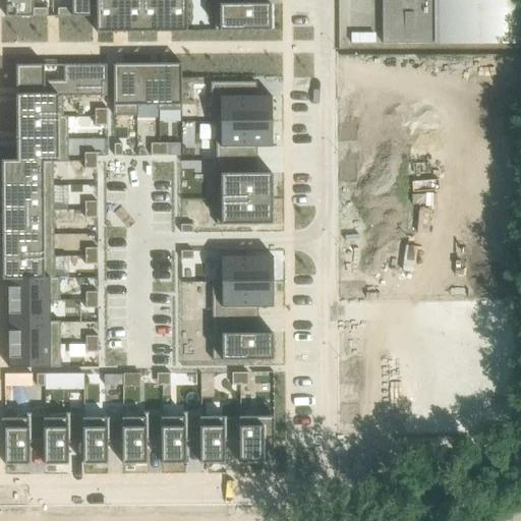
[(6,0),(6,17),(48,16),(48,8),(34,8),(33,0),(6,0)]
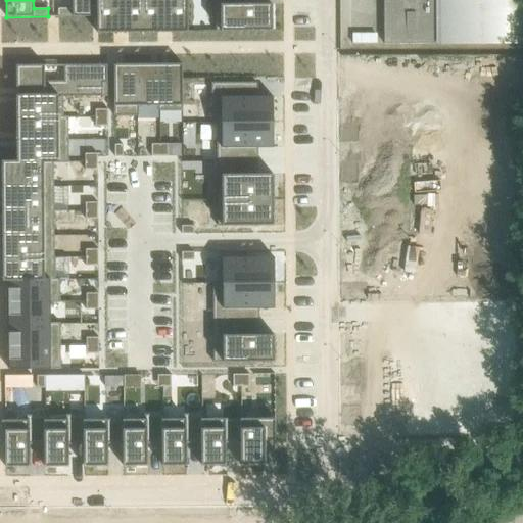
[(73,0),(73,8),(58,8),(58,16),(97,16),(98,16),(98,0),(73,0)]
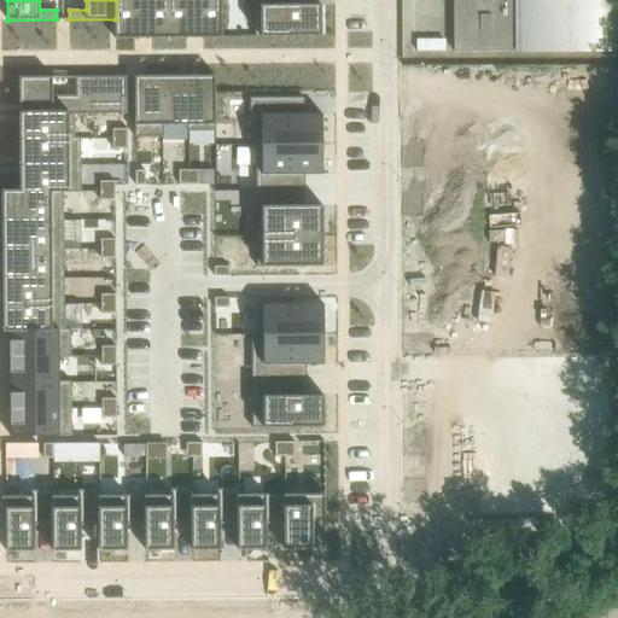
[(116,0),(116,19),(115,19),(115,39),(143,39),(141,0),(116,0)]
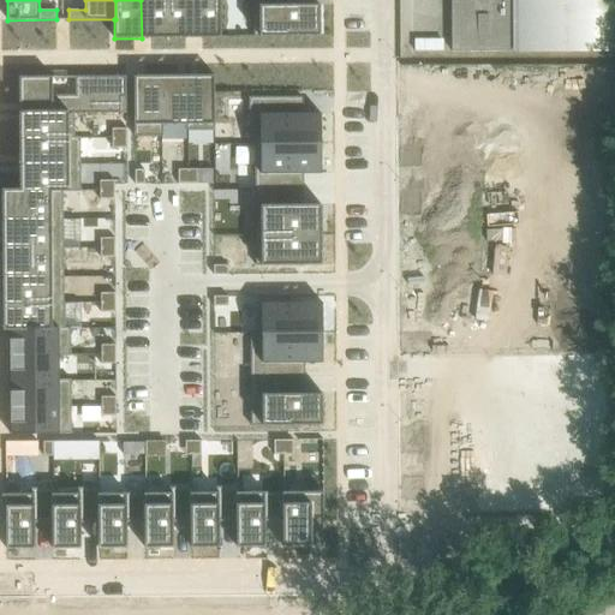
[(167,0),(141,0),(142,39),(168,39),(167,0)]
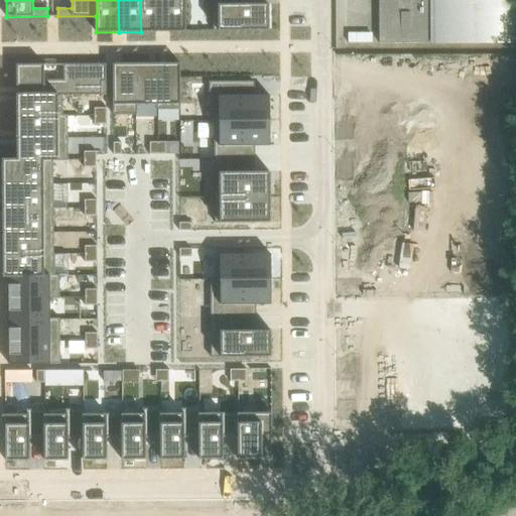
[(161,0),(140,0),(141,32),(162,31),(161,0)]
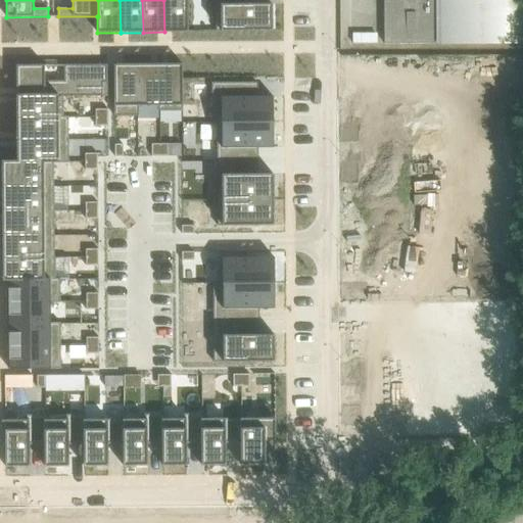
[(187,0),(163,0),(164,32),(188,32),(188,31),(187,0)]
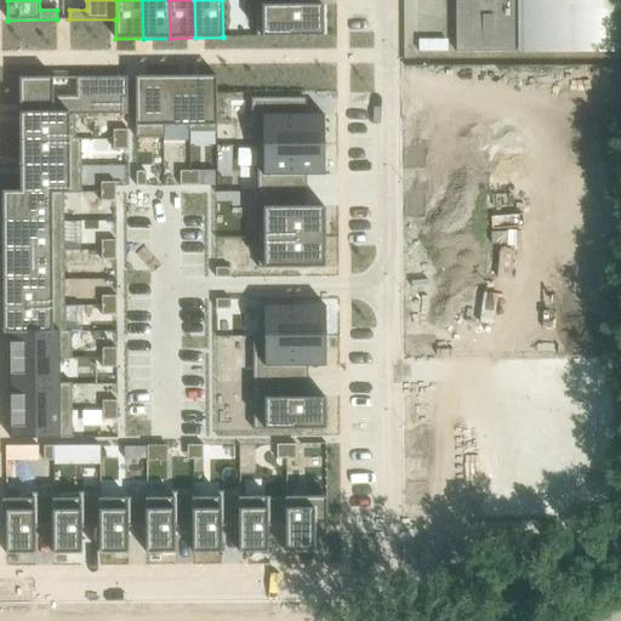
[(294,0),(256,0),(256,35),(256,36),(324,36),(323,5),(305,5),(294,5),(294,0)]
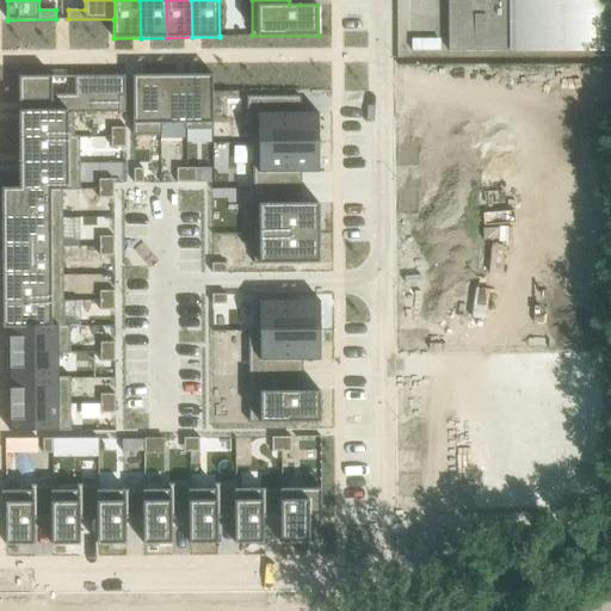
[(610,49),(610,0),(448,0),(448,51),(610,49)]
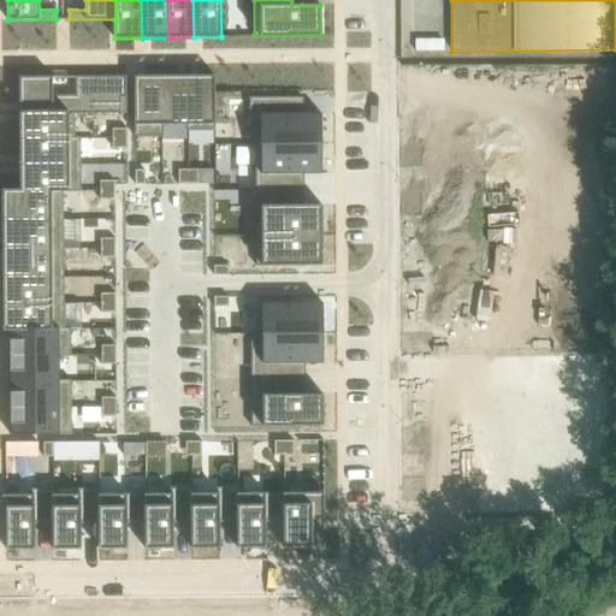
[(188,124),(187,124),(187,130),(215,130),(214,75),(188,76),(188,124)]
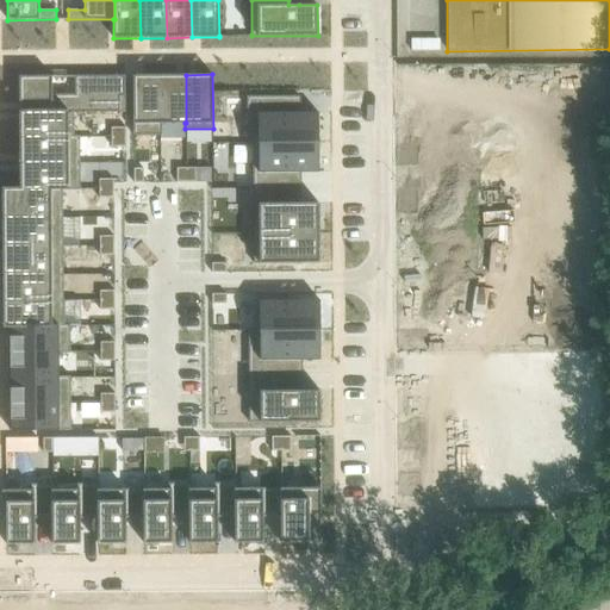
[(53,76),(19,76),(19,112),(74,111),(74,112),(125,112),(125,110),(120,110),(120,104),(125,104),(125,75),(75,75),(75,94),(53,94),(53,76)]
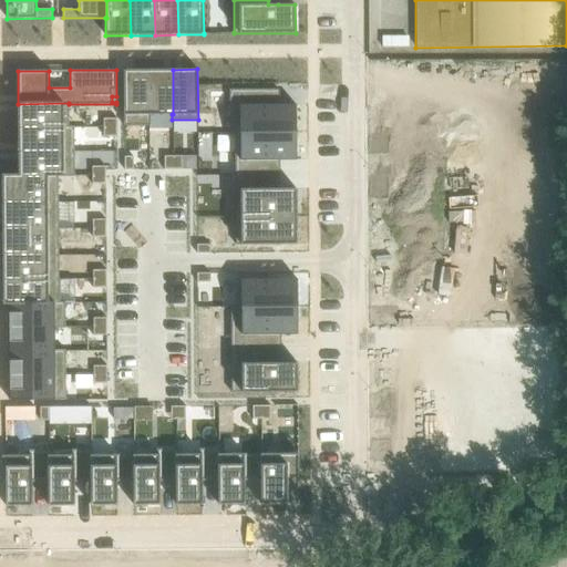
[(148,70),(124,70),(124,125),(151,125),(151,115),(148,115),(148,70)]
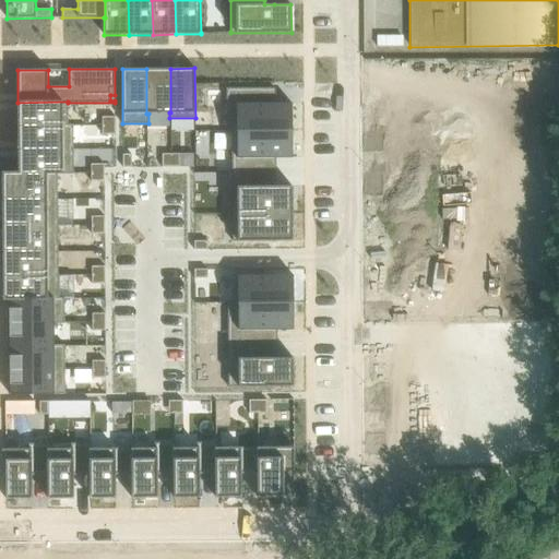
[(170,69),(146,69),(146,114),(149,114),(169,113),(170,113),(170,69)]
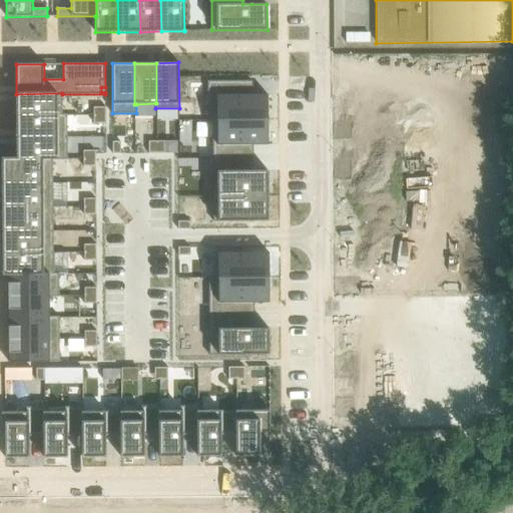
[(251,80),(207,81),(207,121),(212,121),(212,120),(268,119),(268,94),(252,94),(243,94),(243,82),(251,82),(251,80)]
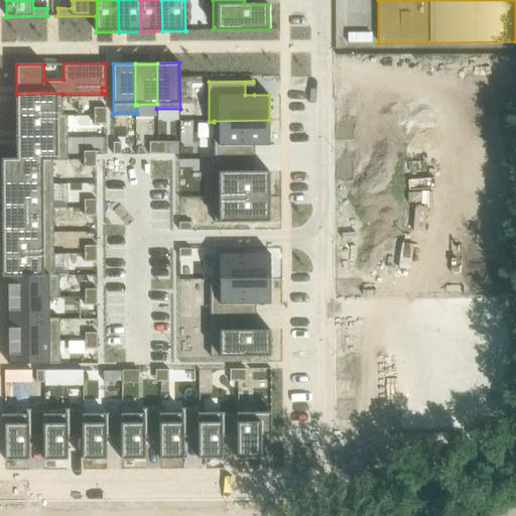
[(62,94),(16,95),(16,116),(62,116),(62,115),(62,95),(62,94)]
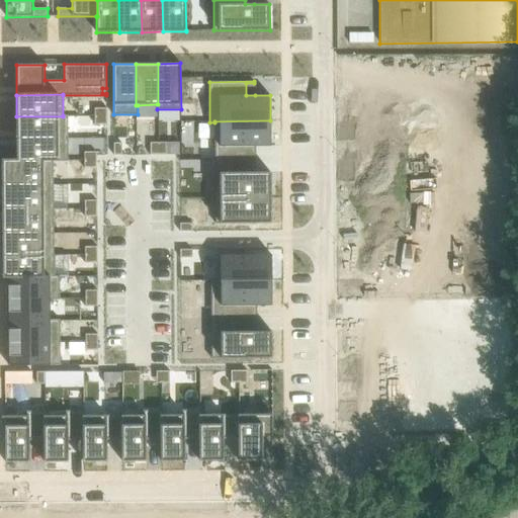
[(106,108),(94,108),(94,116),(107,116),(106,108)]
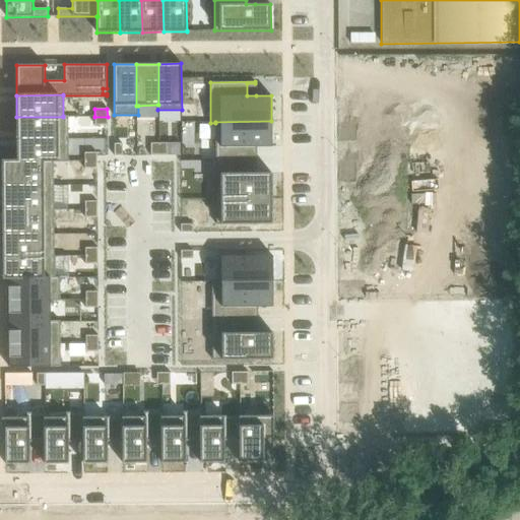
[(63,117),(16,117),(17,139),(68,138),(68,116),(63,116),(63,117)]
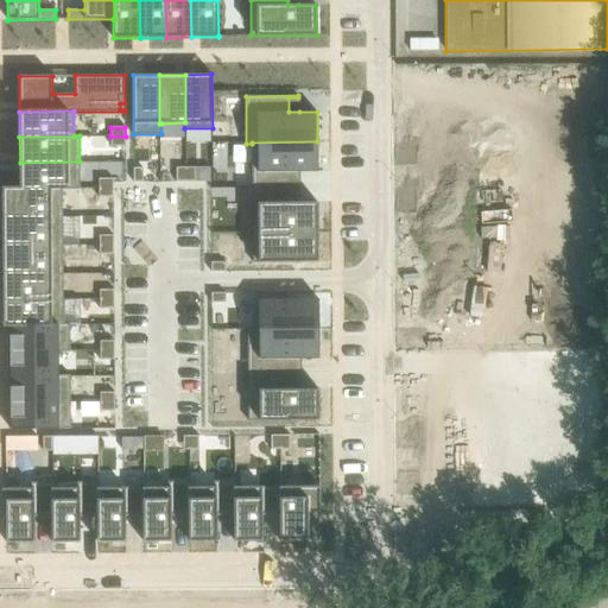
[(126,137),(111,137),(111,146),(126,146),(126,137)]
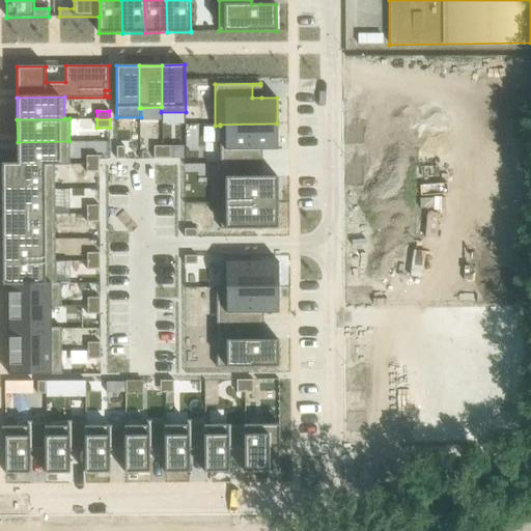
[(277,123),(220,124),(220,126),(220,163),(220,164),(252,163),(252,150),(261,150),(277,149),(277,123)]
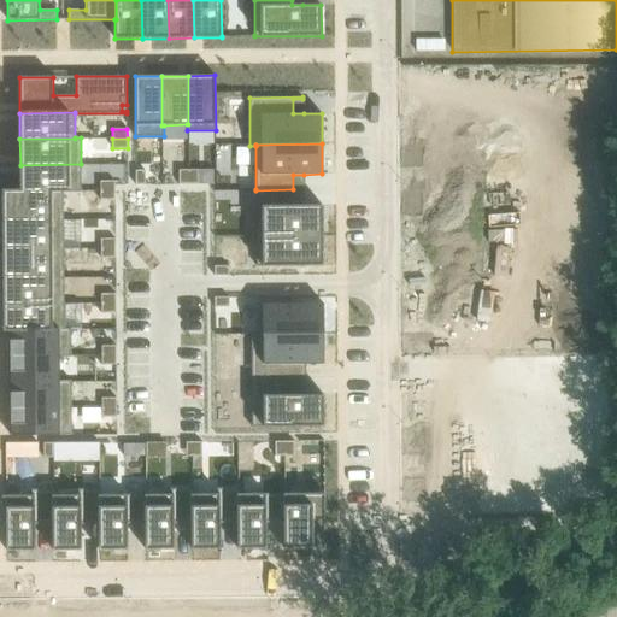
[(81,164),(21,165),(21,189),(21,191),(63,191),(63,192),(81,192),(81,164)]
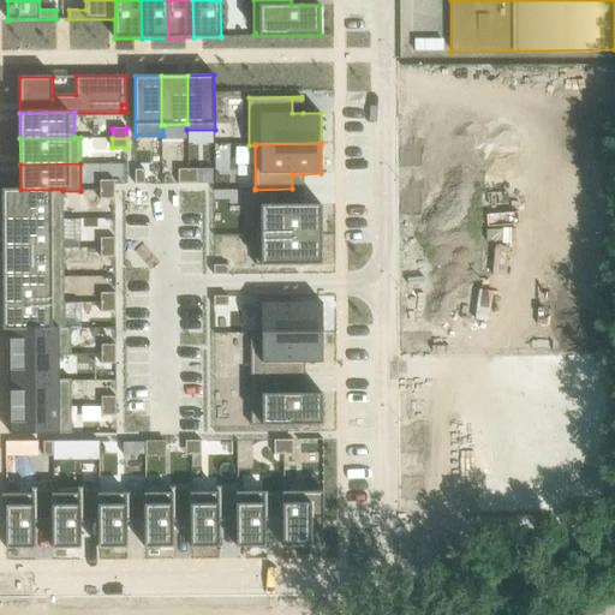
[(187,169),(178,168),(178,184),(187,184),(187,169)]
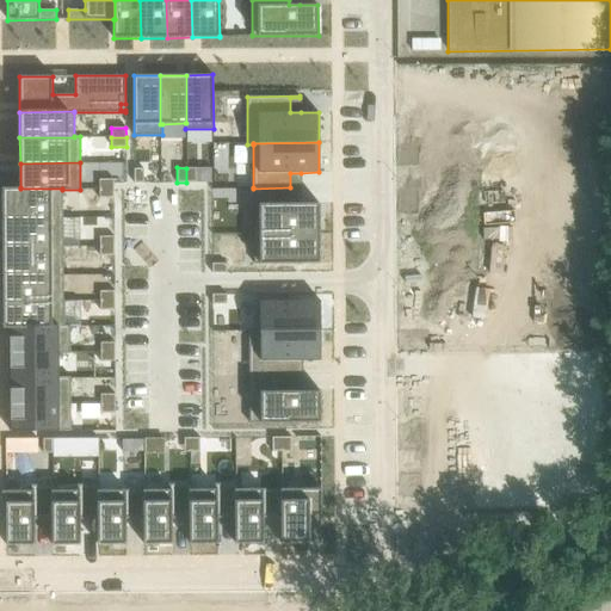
[(143,168),(134,168),(134,183),(143,183),(143,168)]
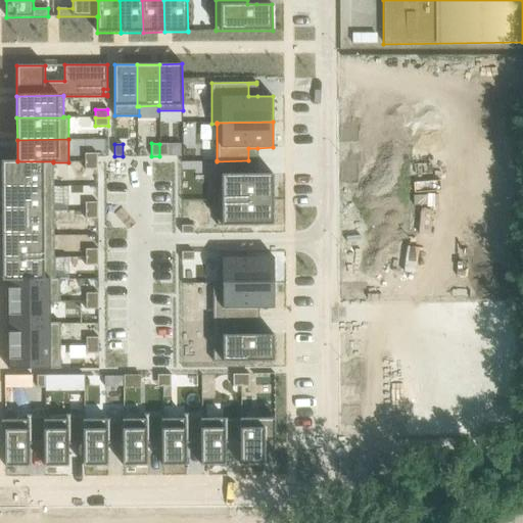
[(168,144),(159,144),(159,156),(168,156),(168,144)]
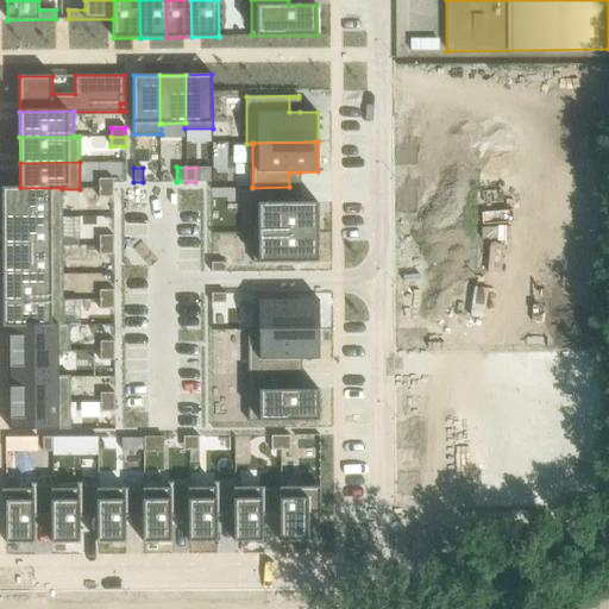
[(113,179),(99,179),(99,188),(113,188),(113,179)]
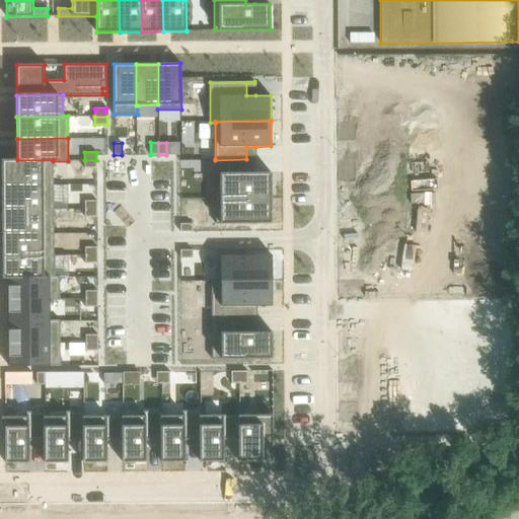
[(17,159),(2,159),(2,184),(54,184),(53,161),(53,160),(17,160),(17,159)]
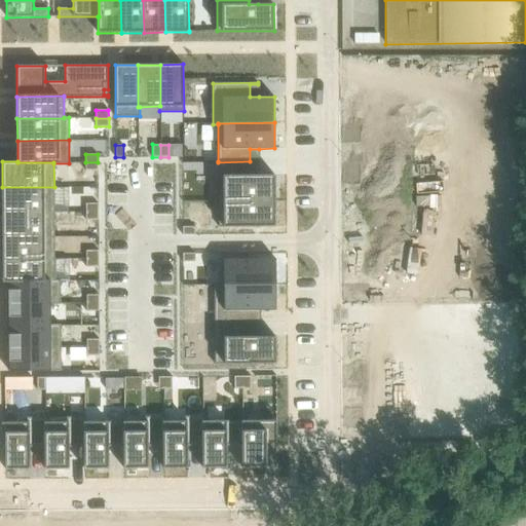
[(218,161),(214,161),(214,202),(219,202),(219,201),(275,200),(275,175),(260,175),(251,175),(250,161),(218,162),(218,161)]
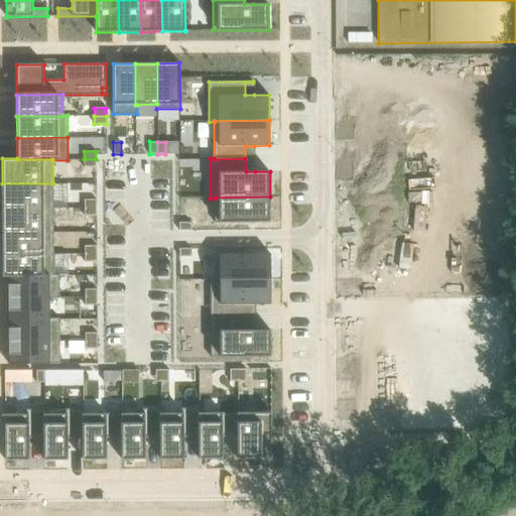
[(96,159),(84,159),(84,167),(96,167),(96,159)]
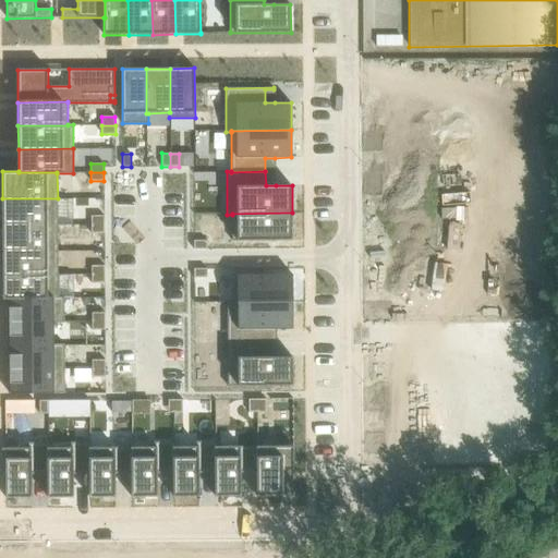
[(58,198),(2,198),(2,226),(58,225),(58,198)]
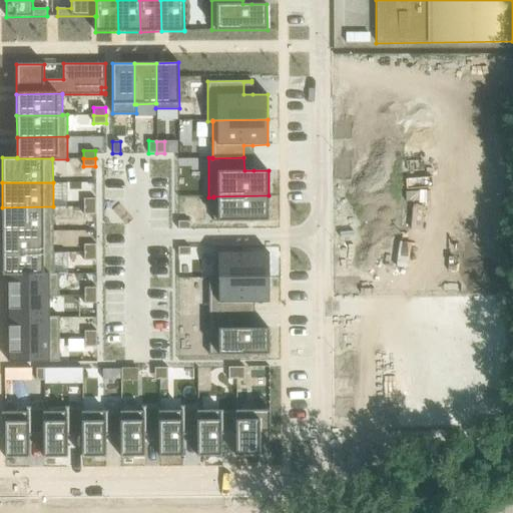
[(269,195),(213,196),(213,197),(213,221),(269,220),(269,195)]
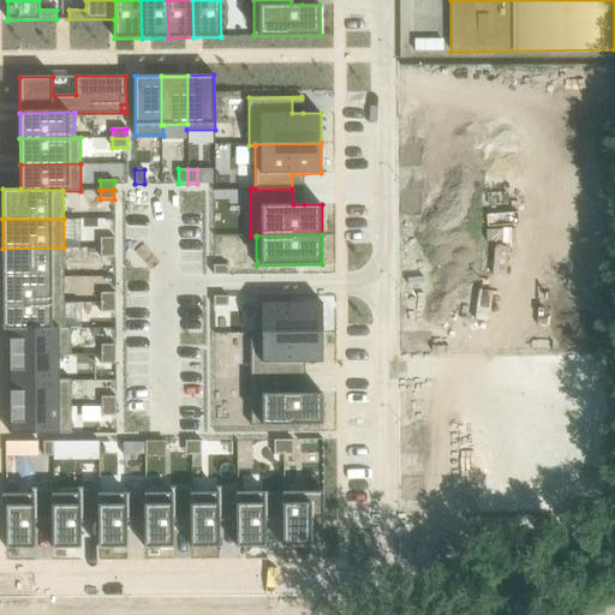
[(115,238),(100,238),(101,248),(115,248),(115,238)]
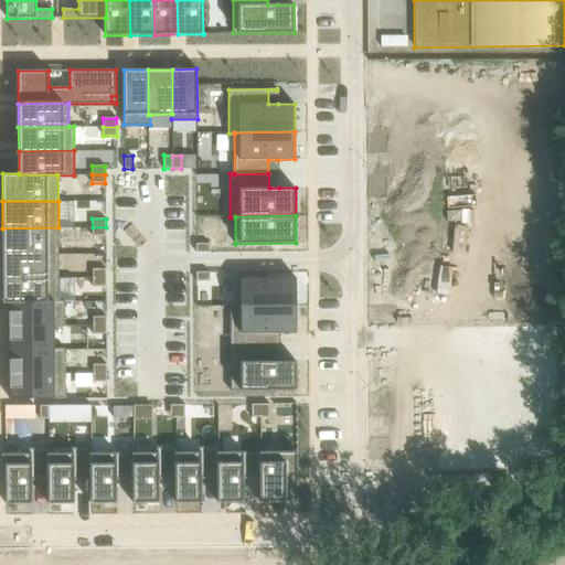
[(59,227),(2,228),(2,255),(59,254),(59,227)]
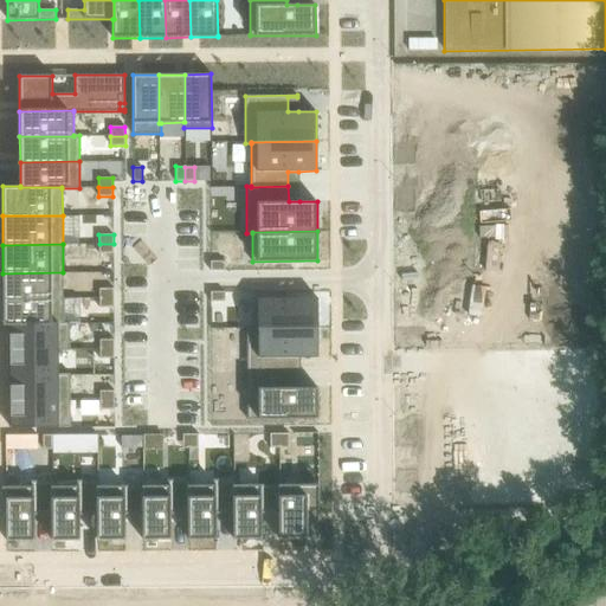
[(114,244),(100,244),(100,253),(114,253),(114,244)]
